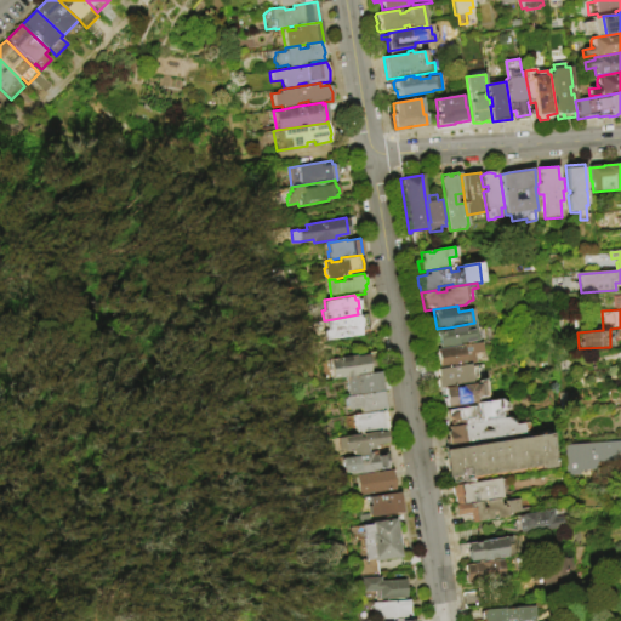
[(358,314),(370,313),(374,332),(326,340),(325,330),(329,329),(326,320),(358,314)]
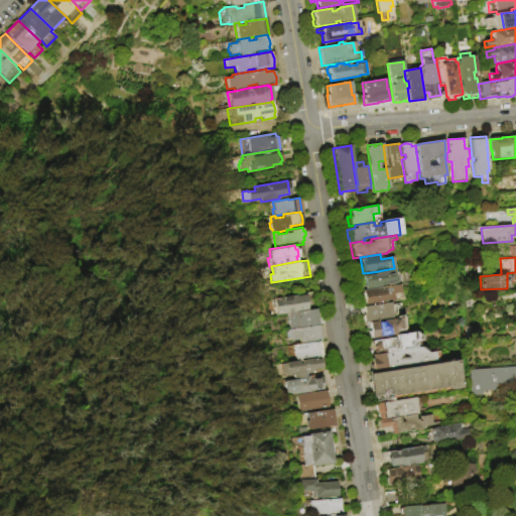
[(398,284),(366,290),(364,280),(362,279),(362,276),(363,274),(366,274),(368,275),(373,275),(373,272),(394,268),(395,272),(402,271),(404,283),(398,284)]
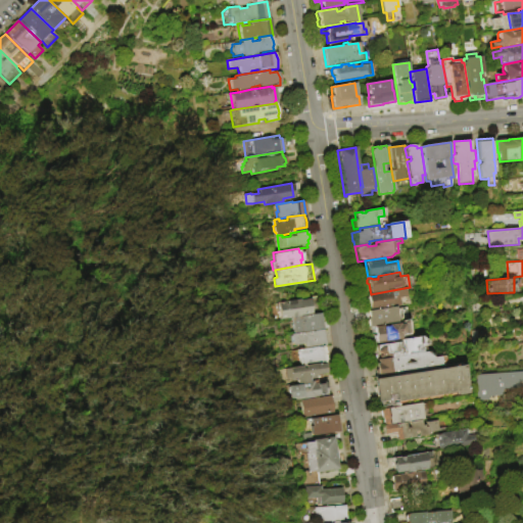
[(394,307),(370,312),(367,294),(371,294),(403,288),(407,305),(394,307)]
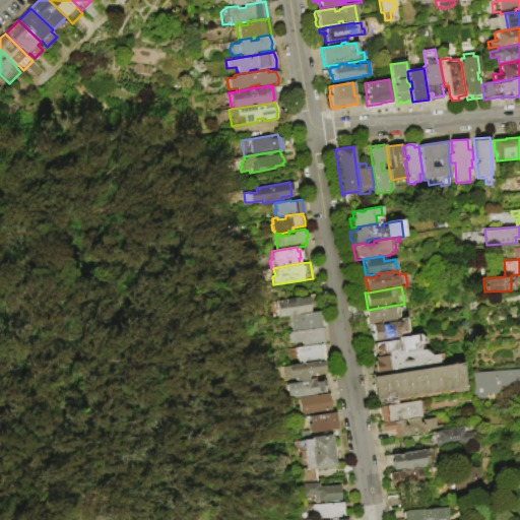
[(277,301),(315,295),(317,307),(310,308),(310,312),(291,315),(280,316),(277,301)]
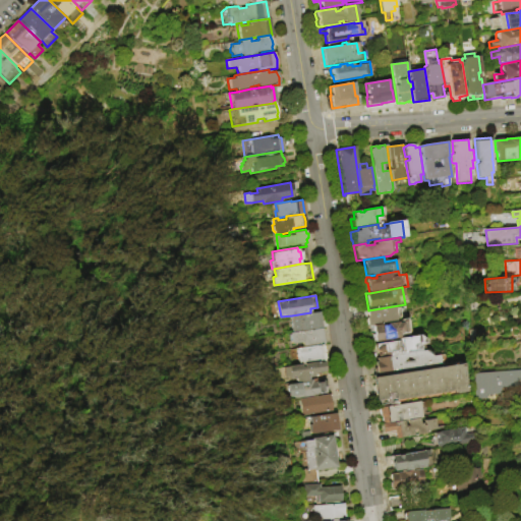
[(371,326),(367,327),(365,317),(367,317),(365,310),(368,310),(393,306),(393,307),(398,306),(400,319),(395,320),(396,323),(371,326)]
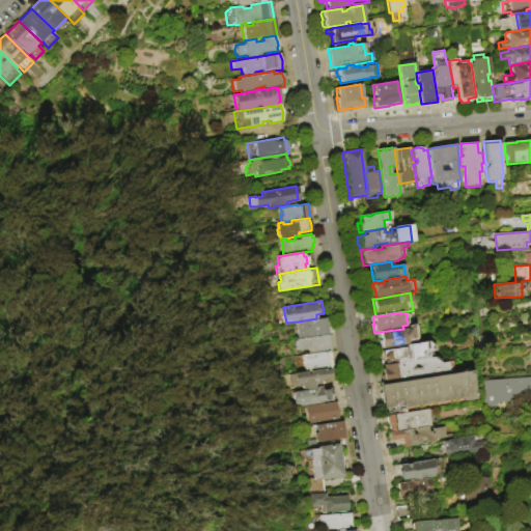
[(316,318),(326,316),(329,333),(300,338),(298,322),(316,318)]
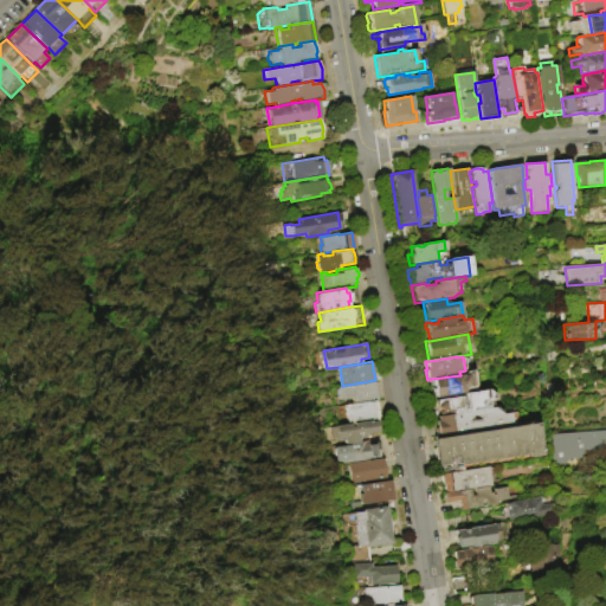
[(462,394),(434,398),(432,379),(461,375),(461,376),(466,375),(465,374),(471,373),(472,385),(468,386),(468,387),(463,387),(464,394),(462,394)]
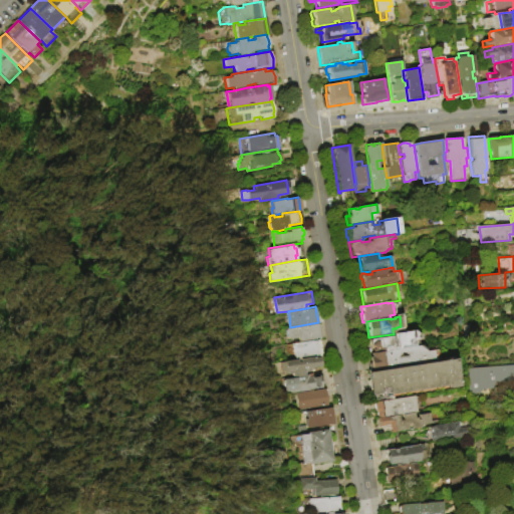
[(318,322),(320,338),(317,339),(301,341),(300,337),(290,338),(290,335),(288,336),(287,329),(289,329),(288,327),(290,327),(318,322)]
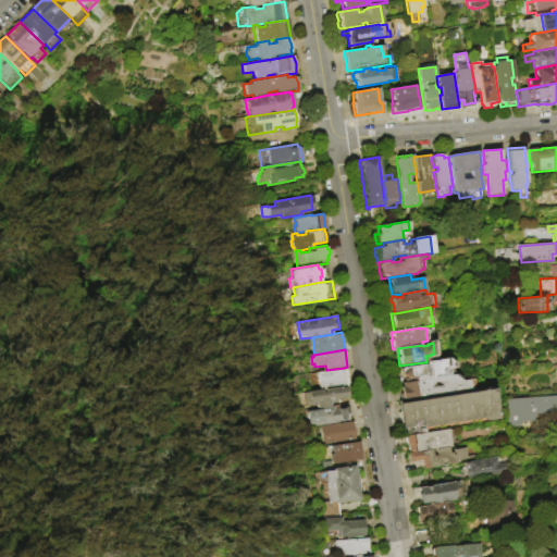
[(416,381),(415,376),(406,378),(400,374),(399,368),(424,364),(424,362),(426,362),(447,358),(454,362),(454,368),(453,368),(454,374),(416,381)]
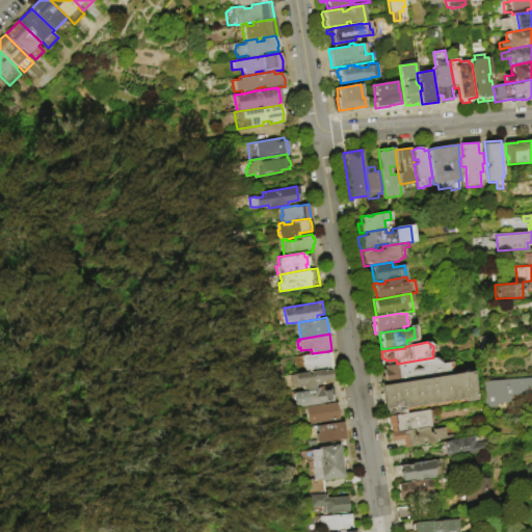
[(312,353),(328,351),(329,353),(330,352),(331,358),(330,360),(331,360),(333,366),(331,366),(331,368),(330,368),(308,372),(307,366),(306,366),(304,362),(306,362),(304,354),(312,353)]
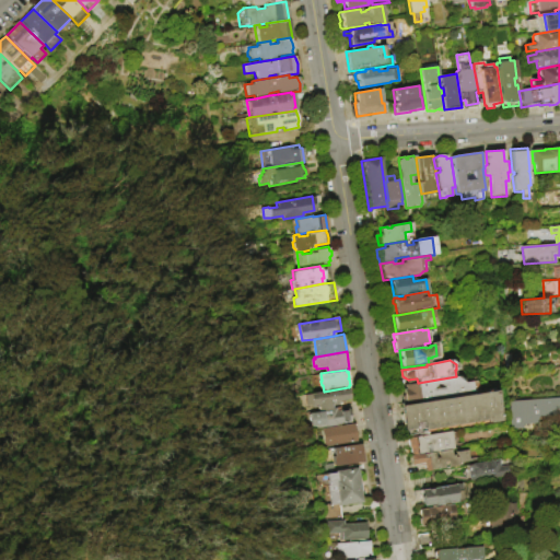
[(403,403),(401,397),(404,394),(403,389),(405,388),(404,385),(418,383),(456,376),(463,375),(466,378),(466,382),(474,381),(475,392),(403,403)]
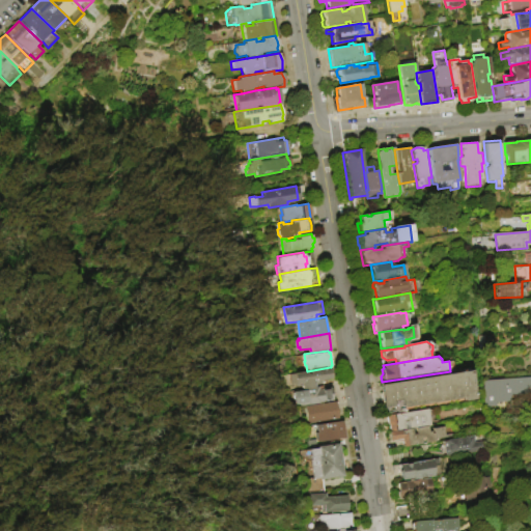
[(307,371),(330,367),(332,378),(326,379),(326,382),(322,383),(315,384),(316,387),(304,389),(303,385),(298,386),(298,383),(291,384),(289,374),(307,371)]
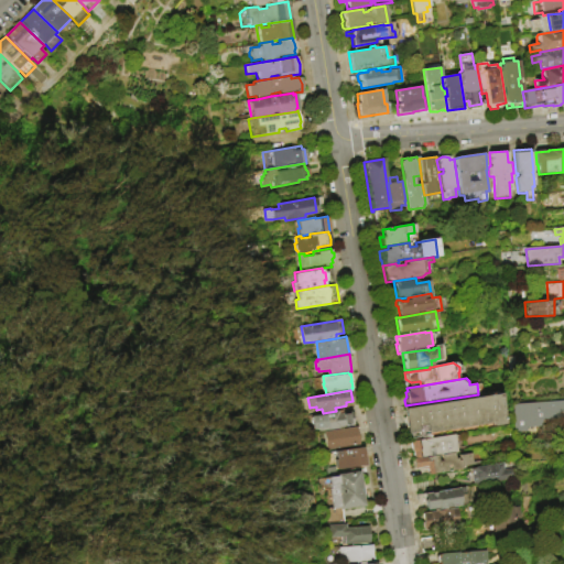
[(403,407),(405,405),(478,394),(497,391),(498,394),(499,393),(503,424),(492,426),(491,423),(425,434),(425,437),(421,438),(421,437),(409,438),(408,433),(405,434),(402,410),(404,409),(403,407)]
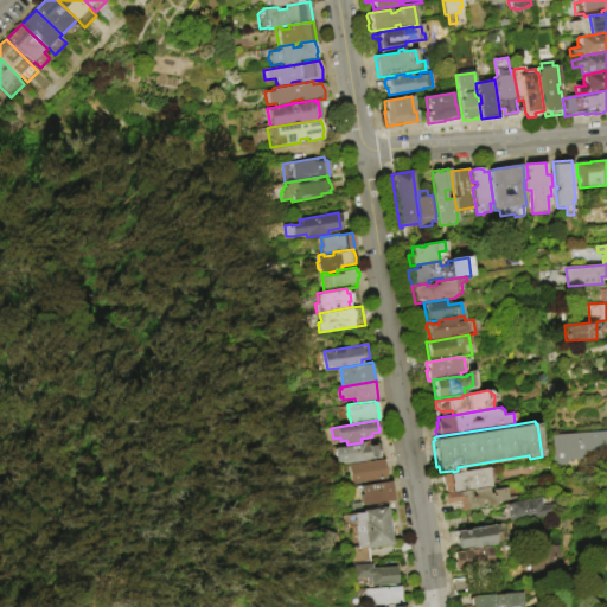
[(551,435),(606,432),(606,451),(583,452),(583,464),(554,466),(551,435)]
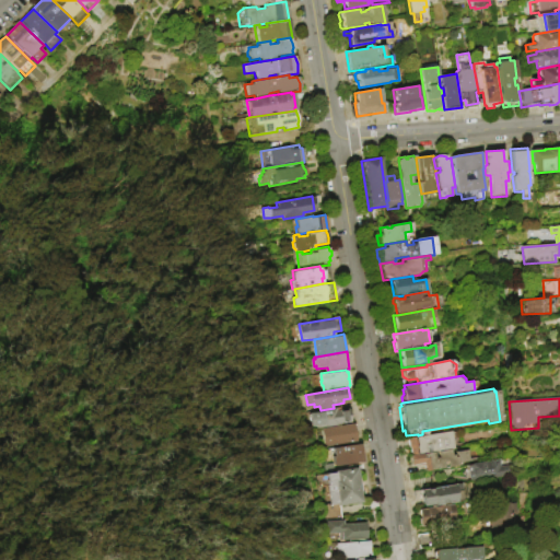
[(321,410),(334,408),(340,407),(340,409),(349,408),(351,410),(352,418),(351,422),(339,423),(339,424),(318,428),(318,424),(313,426),(312,412),(317,412),(316,410),(321,410)]
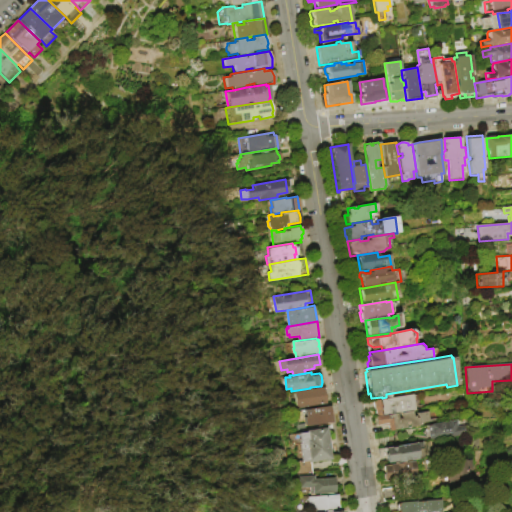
[(296,391),(324,387),(326,387),(328,400),(326,400),(326,403),(298,408),(296,391)]
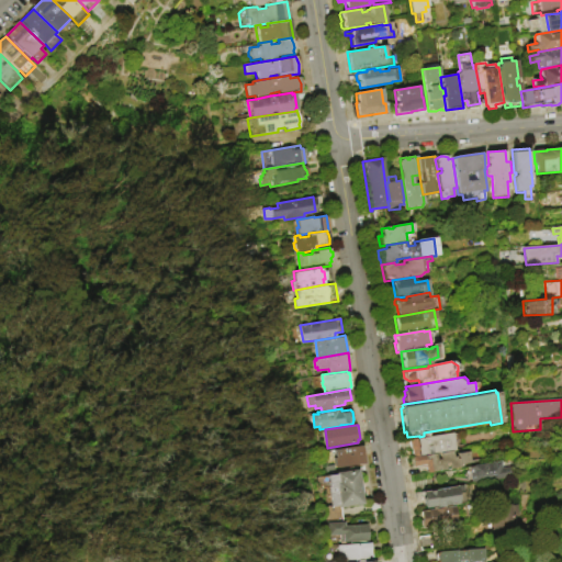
[(452,451),(438,453),(436,453),(412,458),(411,449),(409,449),(407,440),(451,434),(451,435),(456,434),(458,449),(454,449),(454,450),(452,451)]
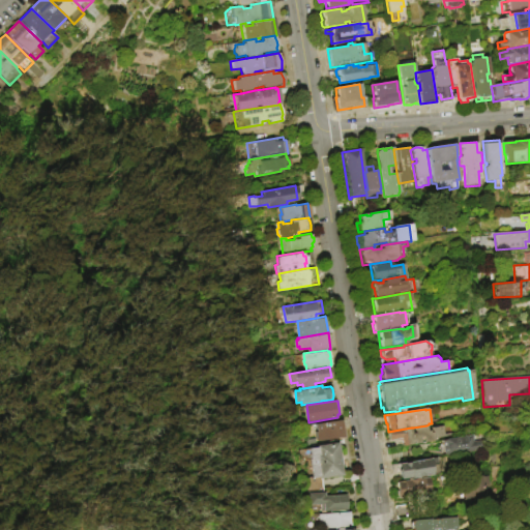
[(318,423),(342,419),(345,436),(343,437),(343,439),(335,441),(327,442),(326,439),(318,440),(317,432),(319,431),(318,423)]
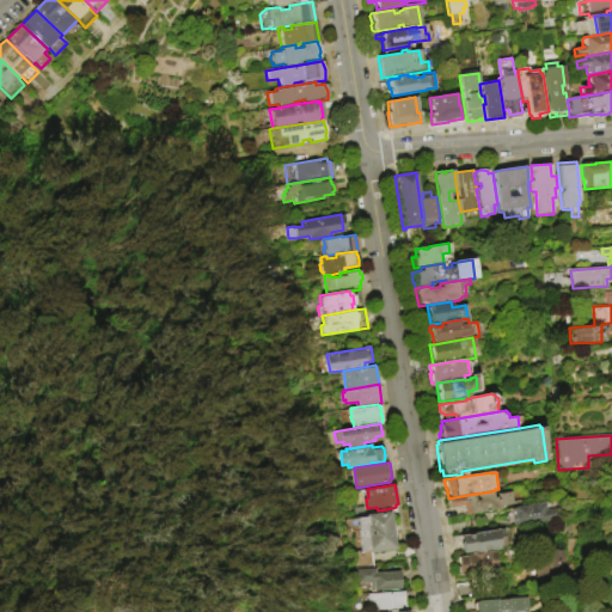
[(464,515),(463,506),(450,508),(447,499),(448,499),(475,494),(476,501),(478,500),(477,494),(493,491),(494,497),(496,497),(496,500),(499,500),(499,494),(510,491),(512,505),(501,506),(501,508),(464,515)]
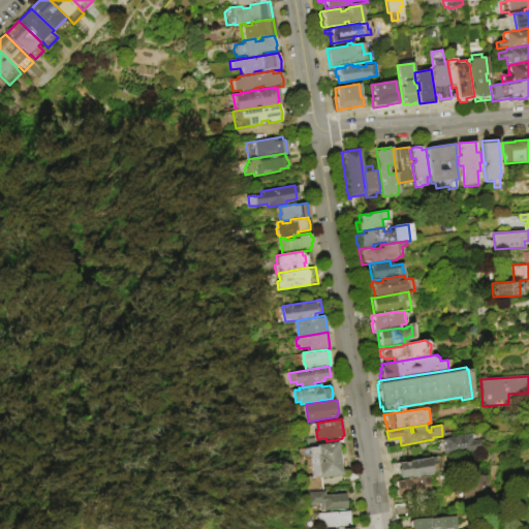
[(448,455),(447,454),(443,455),(441,440),(445,439),(471,434),(472,441),(483,439),(484,448),(448,455)]
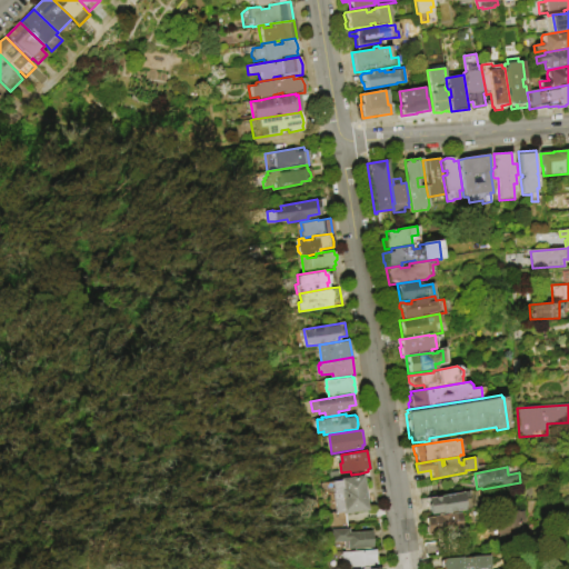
[(351,475),(360,473),(360,476),(362,475),(365,487),(367,486),(369,498),(366,498),(368,509),(338,515),(335,492),(327,493),(325,482),(330,481),(330,478),(351,475)]
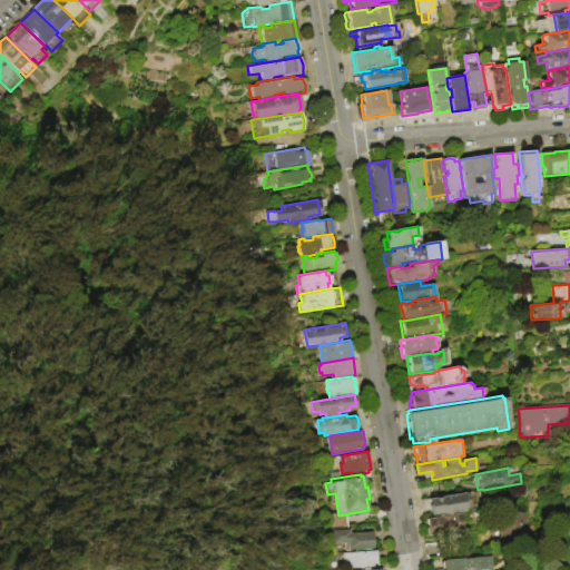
[(451,513),(443,516),(443,513),(430,516),(428,499),(462,493),(463,500),(470,499),(471,510),(451,513)]
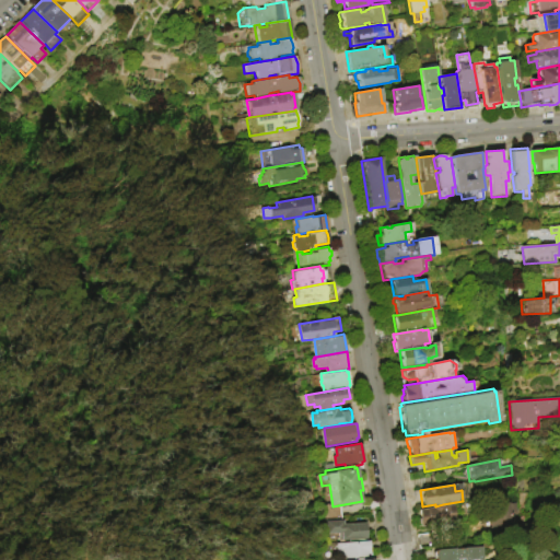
[(488,505),(515,502),(516,514),(510,515),(512,527),(490,531),(488,505)]
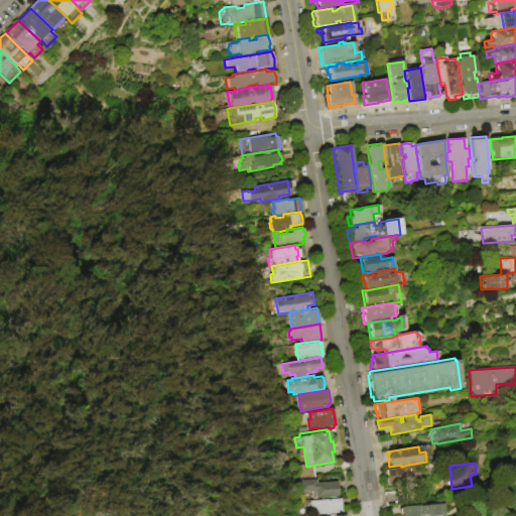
[(386,471),(397,469),(397,467),(401,467),(408,465),(408,467),(417,465),(420,481),(389,486),(386,471)]
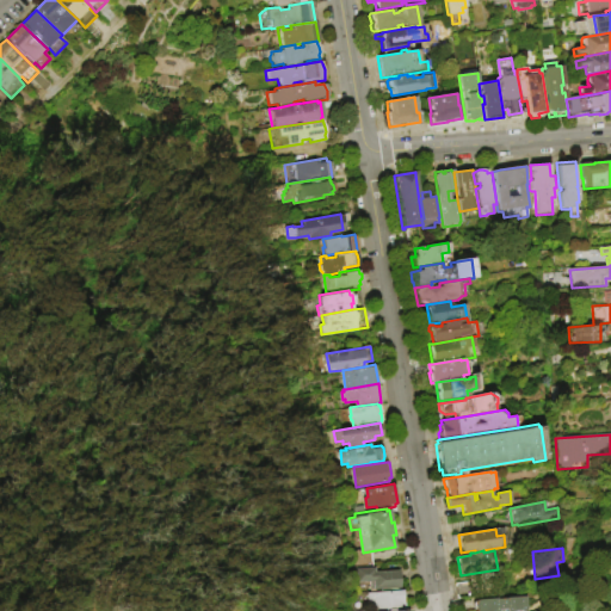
[(382,588),(371,588),(371,581),(358,581),(358,567),(376,567),(376,571),(400,569),(401,587),(396,587),(382,588)]
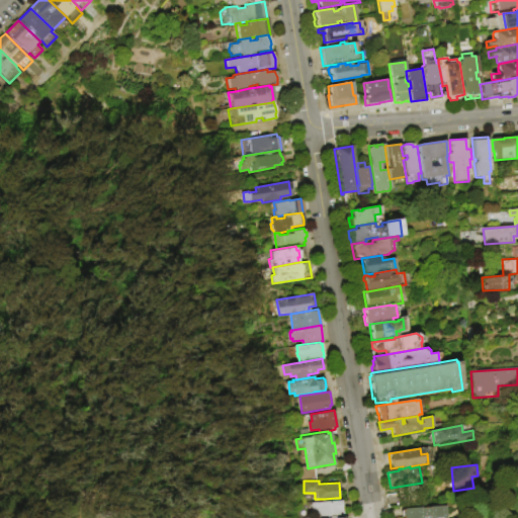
[(330,517),(313,517),(312,502),(324,501),(324,499),(336,498),(336,500),(342,500),(343,511),(340,511),(340,512),(347,512),(348,515),(340,515),(340,516),(333,516),(334,517),(330,517)]
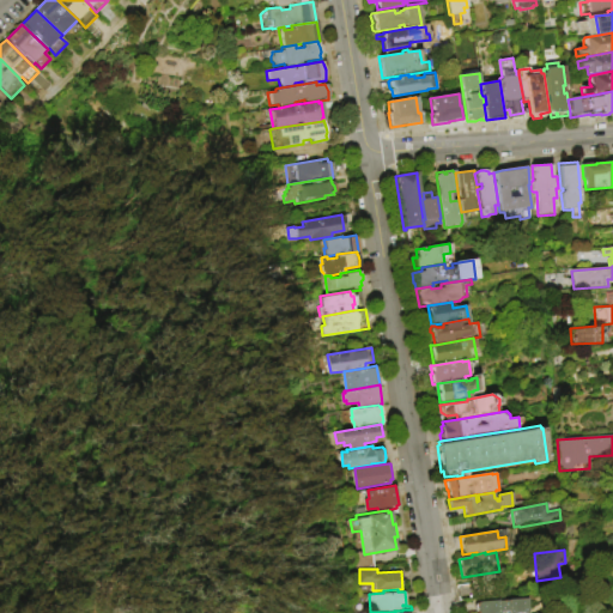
[(477,602),(528,600),(528,612),(478,612),(477,612),(475,605),(477,605),(477,602)]
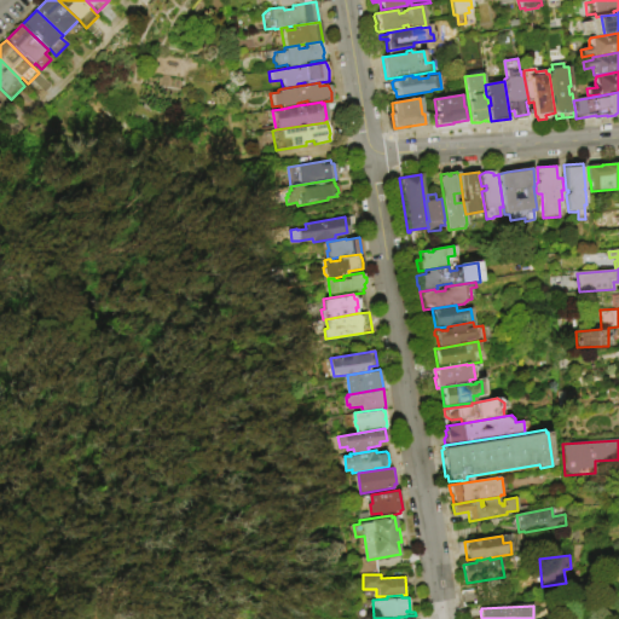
All buildings are outlined.
